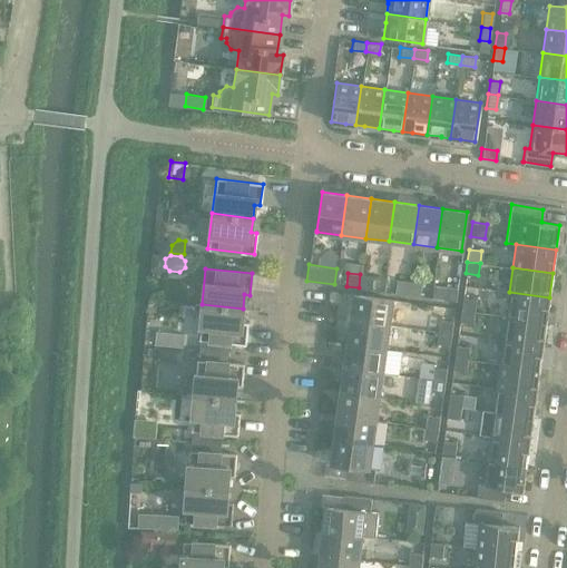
[(360,274),(359,287),(371,290),(372,276),(360,274)]
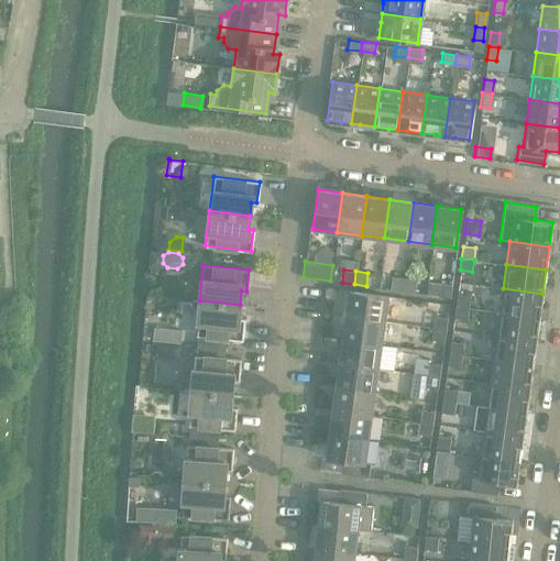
[(390,289),(402,290),(403,277),(391,276),(390,289)]
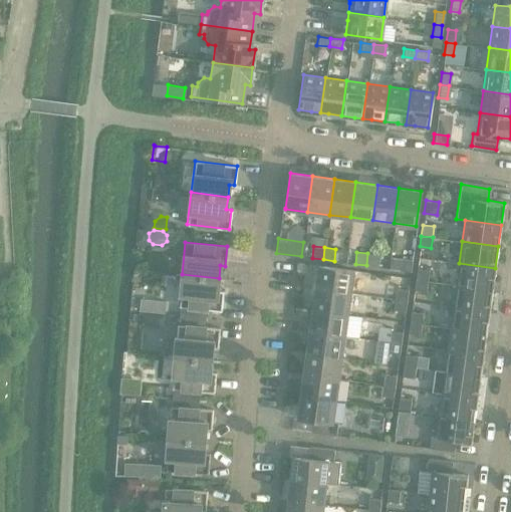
[(367,253),(366,265),(376,267),(378,255),(367,253)]
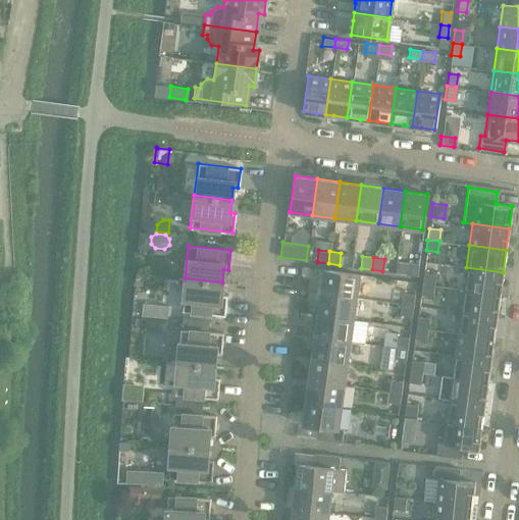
[(407,262),(405,273),(416,275),(418,263),(407,262)]
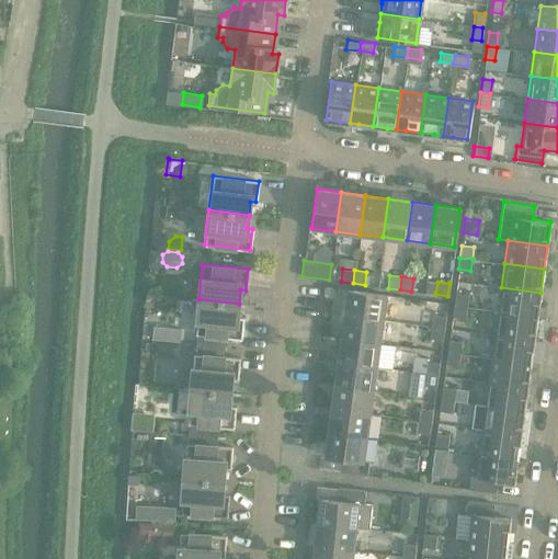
[(501,287),(498,310),(537,316),(541,293),(501,287)]
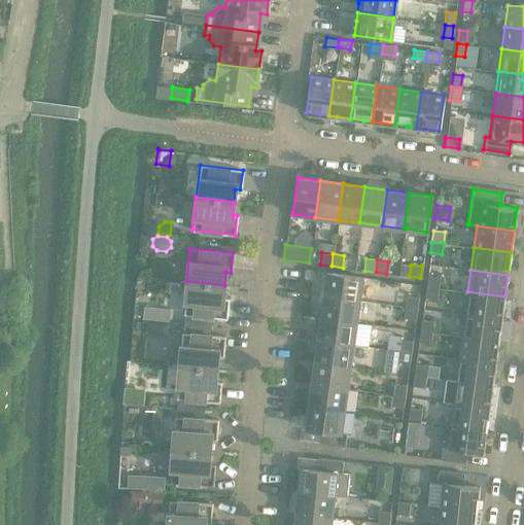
[(325,272),(322,294),(359,300),(362,277),(325,272)]
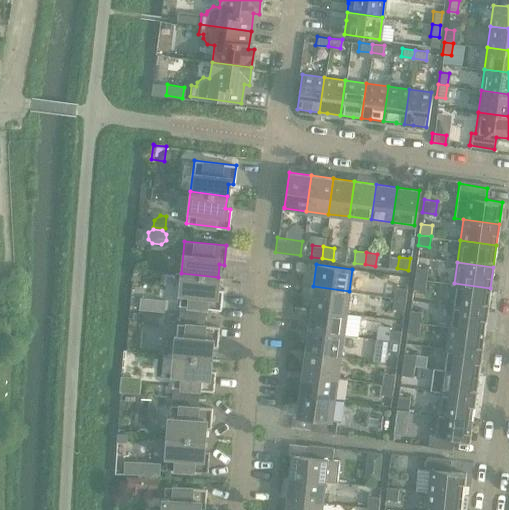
[(415,267),(413,277),(425,279),(426,268),(415,267)]
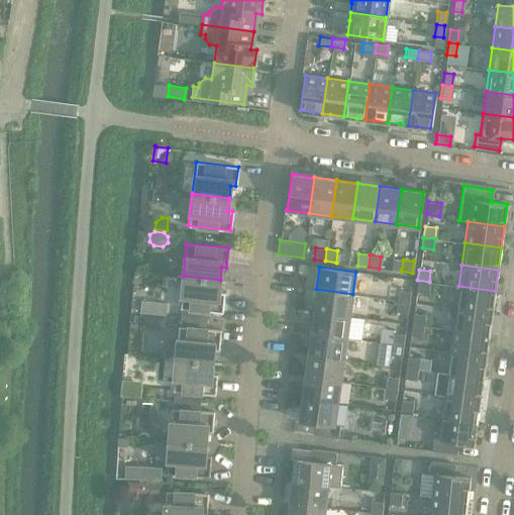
[(220,280),(183,276),(180,308),(221,312),(223,292),(219,292),(220,280)]
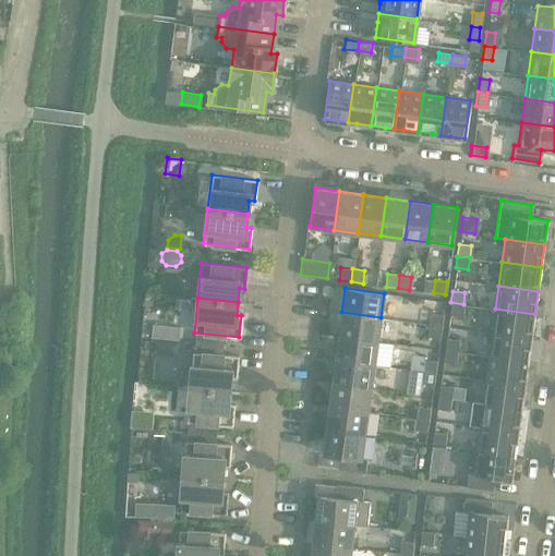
[(463,304),(450,302),(449,314),(461,316),(463,304)]
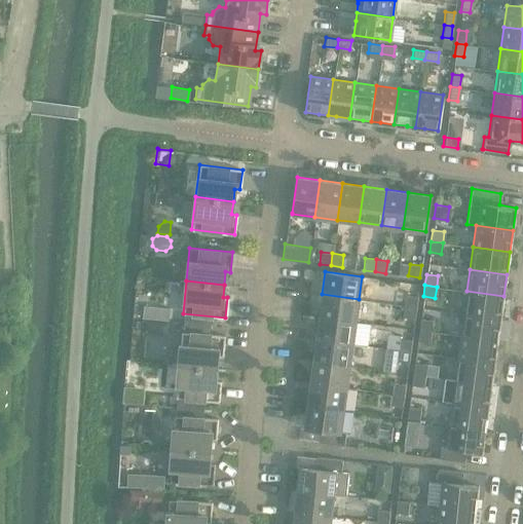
[(467,291),(463,313),(500,319),(503,296),(467,291)]
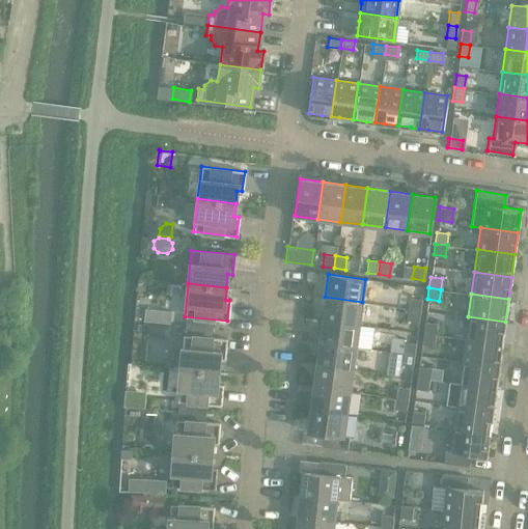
[(325,297),(322,318),(359,324),(362,302),(325,297)]
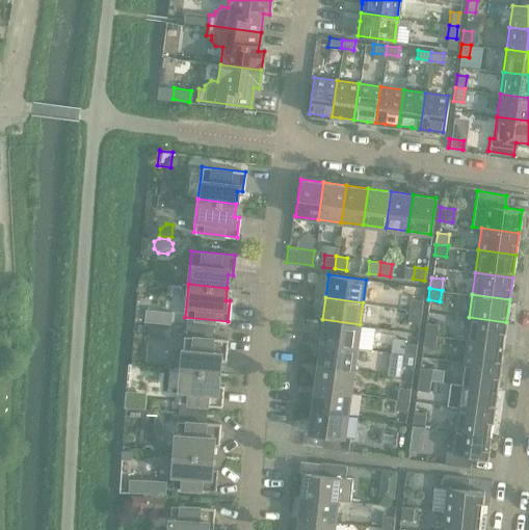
[(410,297),(407,309),(420,311),(421,299),(410,297)]
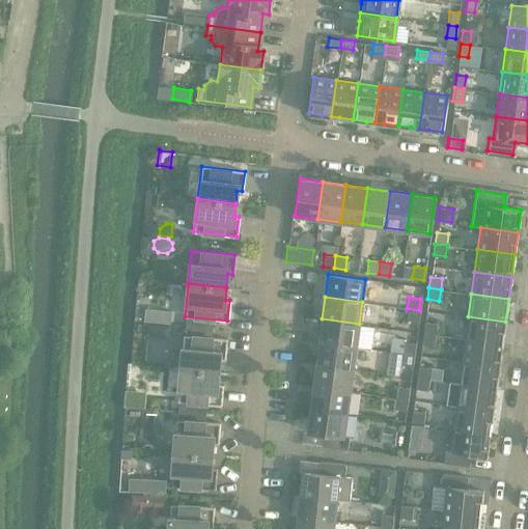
[(144,307),(143,319),(168,323),(169,310),(144,307)]
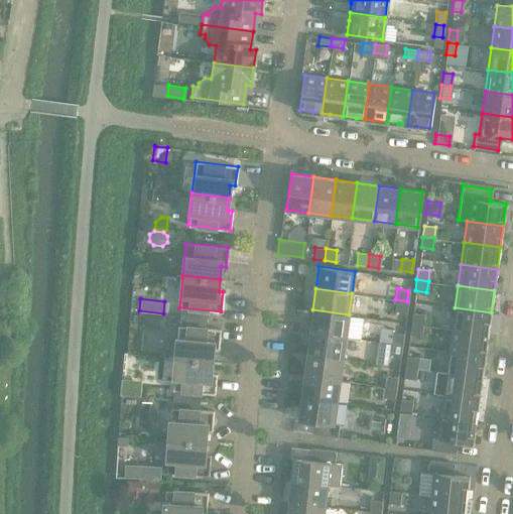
[(407,301),(395,299),(394,310),(405,312),(407,301)]
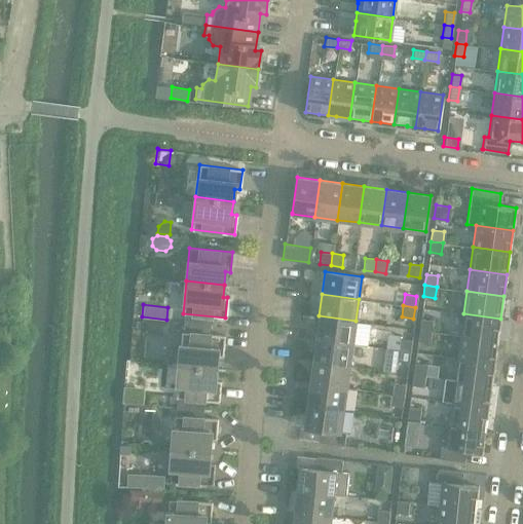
[(463,313),(460,335),(497,341),(500,319),(463,313)]
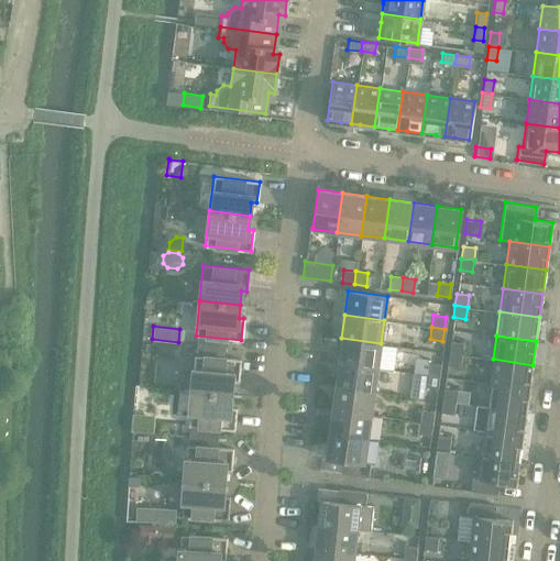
[(341,338),(338,362),(377,367),(381,343),(341,338)]
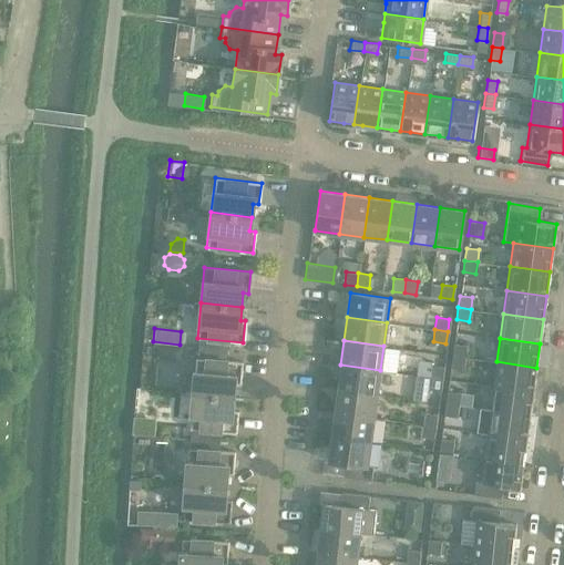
[(154,343),(153,358),(162,359),(163,345),(154,343)]
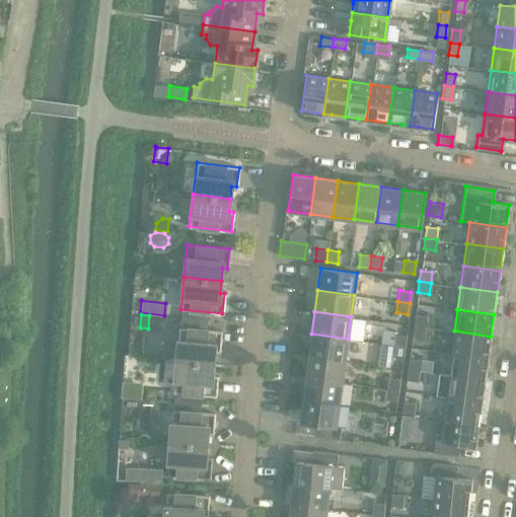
[(415,314),(413,324),(425,326),(426,315),(415,314)]
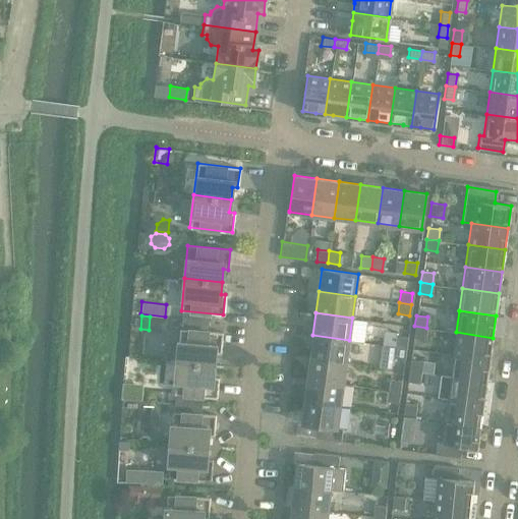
[(426,328),(414,326),(413,337),(424,339),(426,328)]
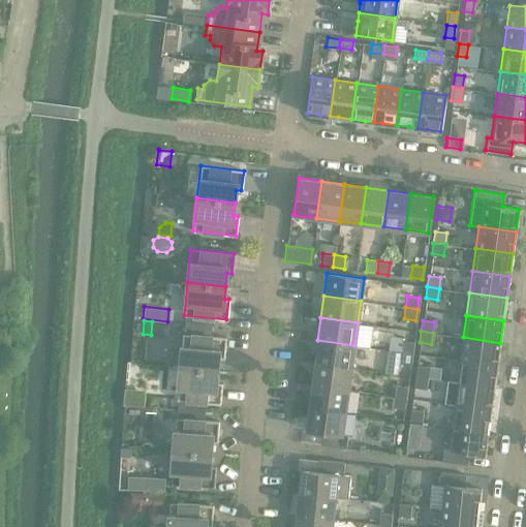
[(182,333),(179,366),(217,370),(218,357),(223,358),(225,337),(182,333)]
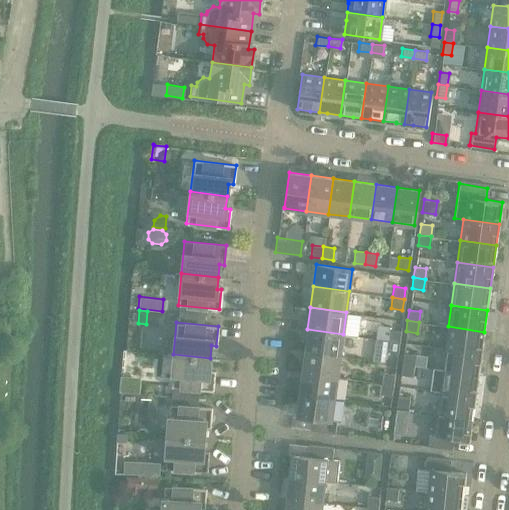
[(448,326),(445,348),(481,353),(484,332),(448,326)]
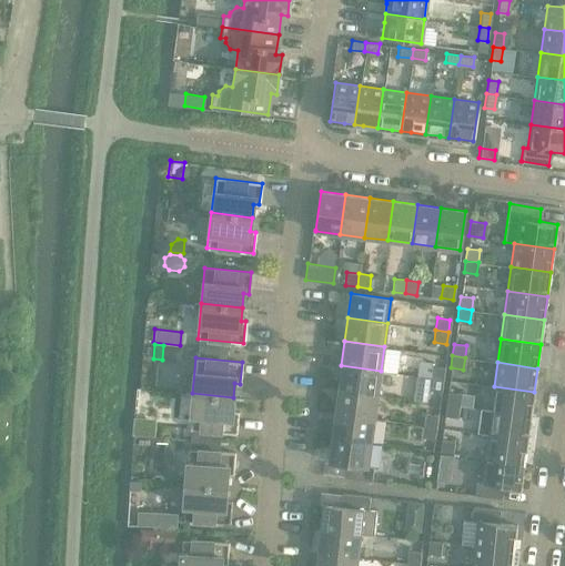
[(341,365),(338,388),(377,394),(381,371),(341,365)]
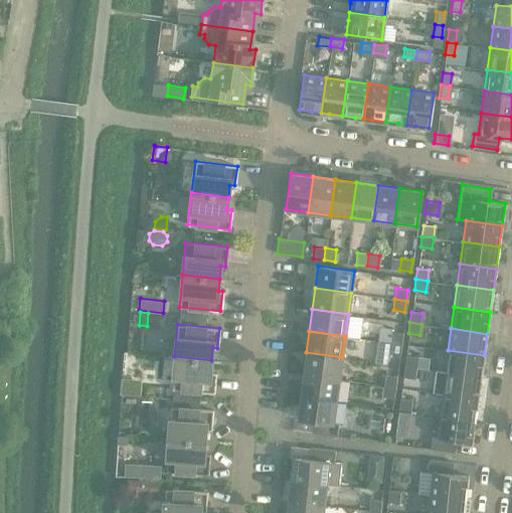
[(390,331),(388,342),(400,343),(402,333),(390,331)]
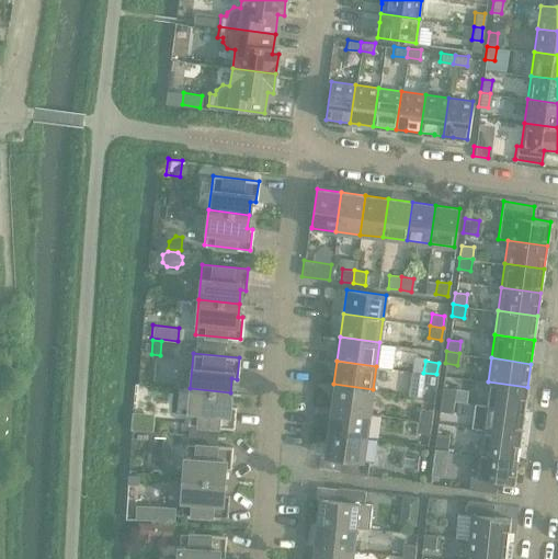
[(436,374),(423,373),(422,385),(434,386),(436,374)]
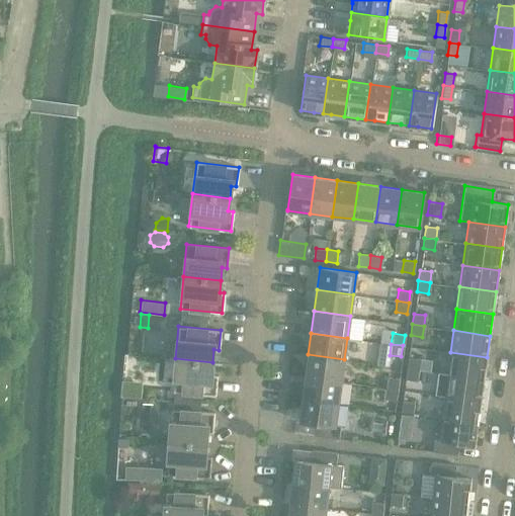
[(450,352),(447,373),(484,378),(487,357),(450,352)]
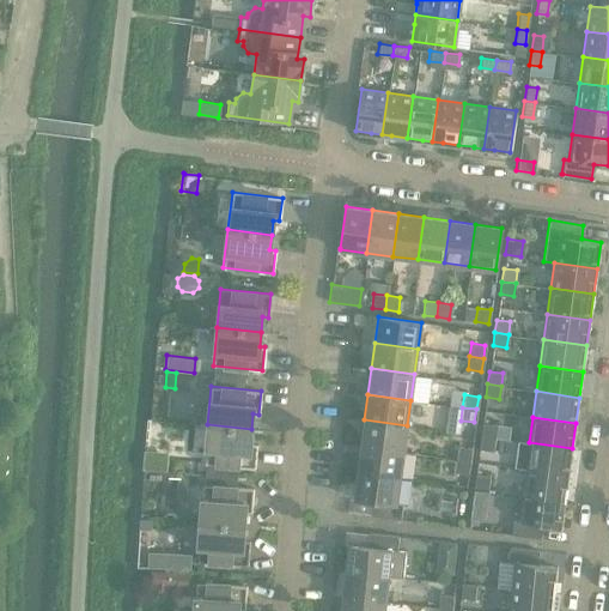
[(364,419),(360,446),(403,452),(407,425),(364,419)]
